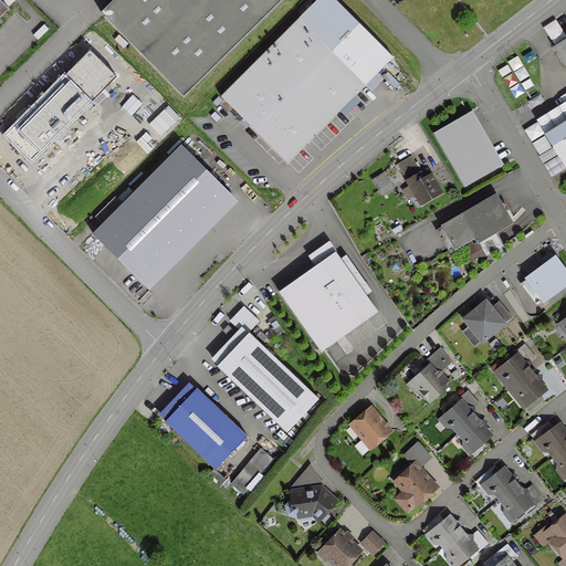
[(0,0),(0,20),(10,11),(0,0)]
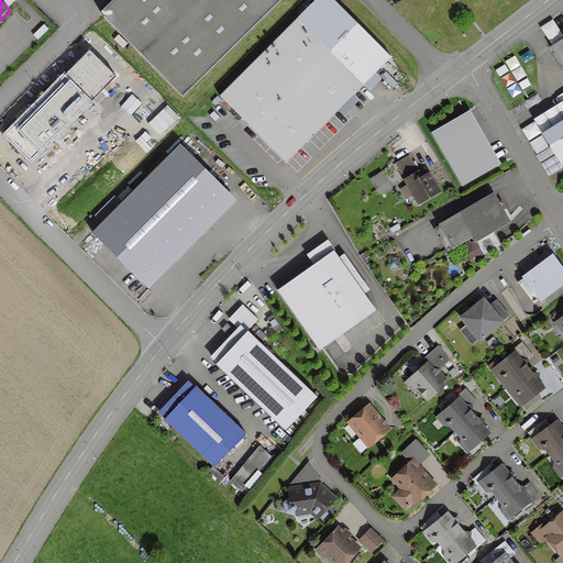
[(279,0),(110,0),(99,12),(183,96),(279,0)]
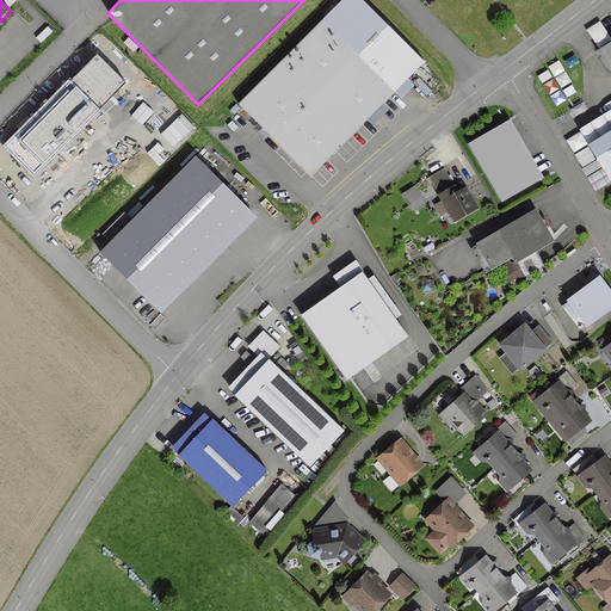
[(238,107),(312,177),(394,91),(319,20),(238,107)]
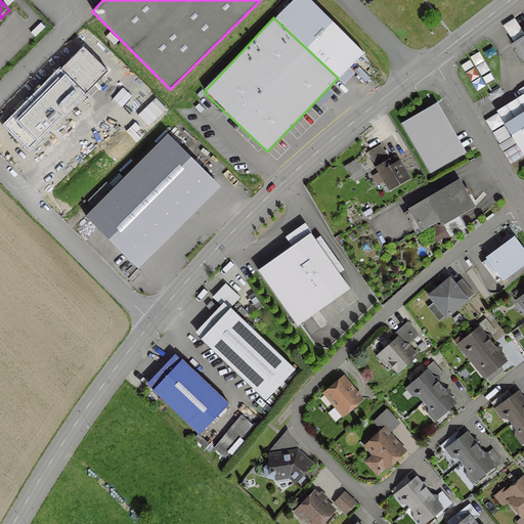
[(523,35),(511,44),(523,63),(523,111),(504,125),(523,157),(523,35)]
